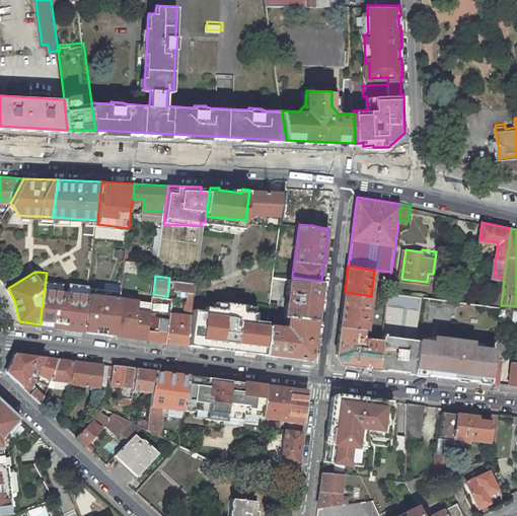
[(287,299),(285,314),(288,315),(316,318),(321,281),(292,277),(290,277),(288,292),(290,293),(289,300),(287,299)]
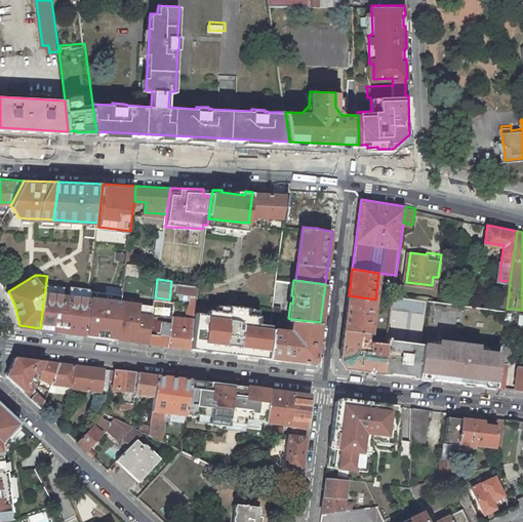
[(66,284),(46,282),(40,328),(85,333),(90,289),(91,287),(72,285),(71,294),(65,294),(66,284)]
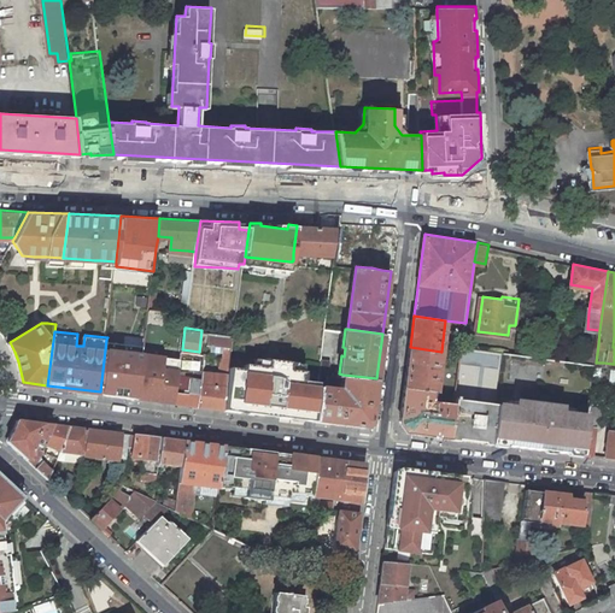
[(224,363),(230,363),(232,352),(233,343),(234,336),(234,334),(211,331),(209,342),(226,345),(224,363)]
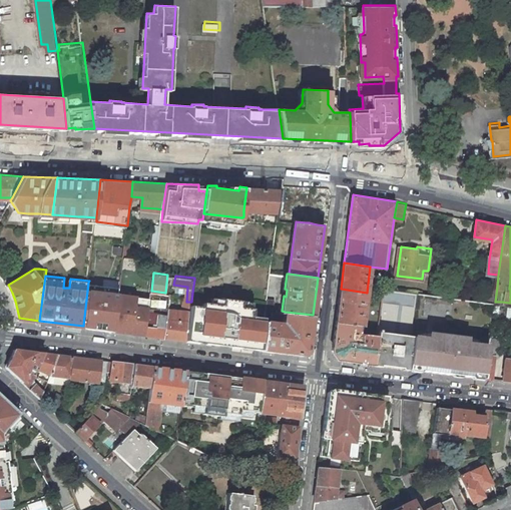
[(120,287),(88,283),(83,326),(114,330),(119,292),(120,287)]
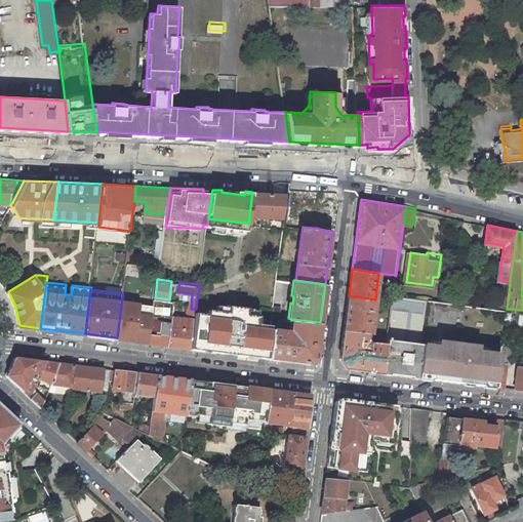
[(394,293),(388,335),(391,336),(391,338),(424,343),(429,298),(394,293)]
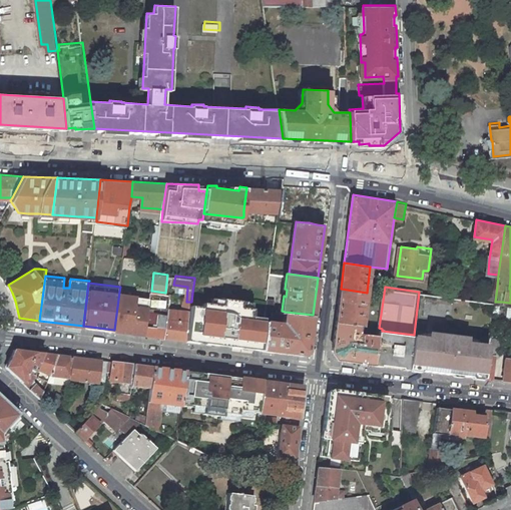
[(363,325),(367,293),(341,289),(337,322),(360,325),(363,325)]
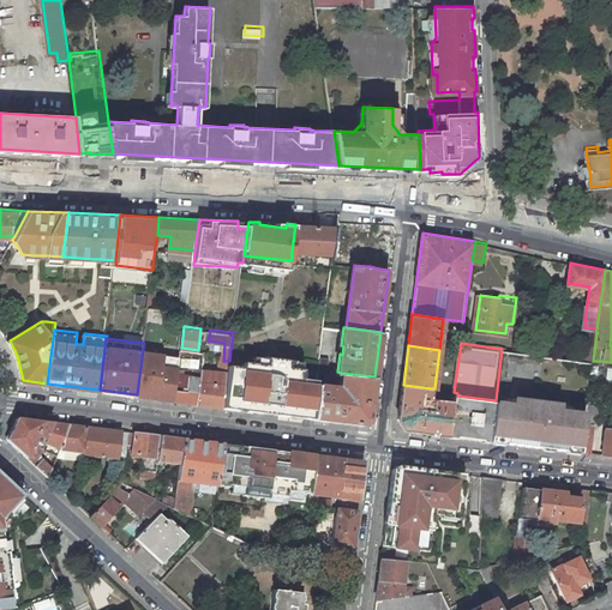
[(180,354),(143,349),(137,394),(174,399),(178,373),(180,354)]
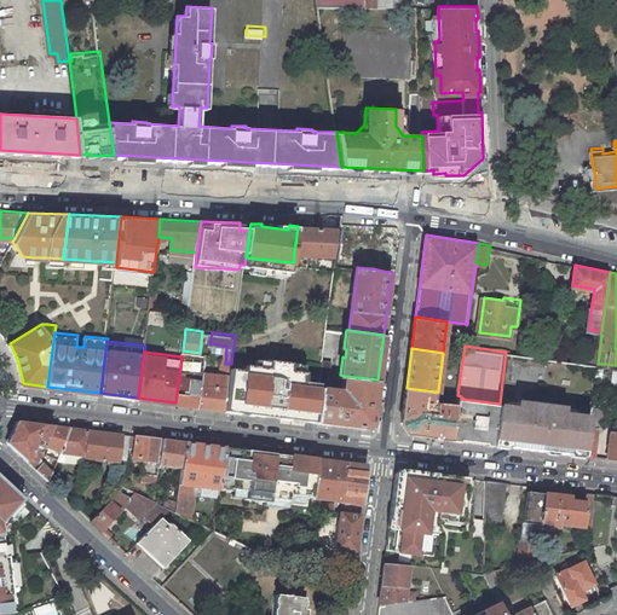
[(335,359),(324,357),(323,364),(323,373),(334,375),(335,359)]
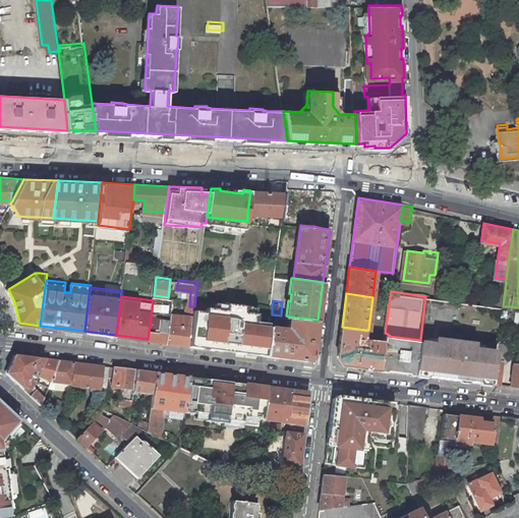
[(208,312),(194,310),(193,314),(189,344),(267,354),(270,326),(271,321),(258,320),(260,311),(209,304),(208,312)]
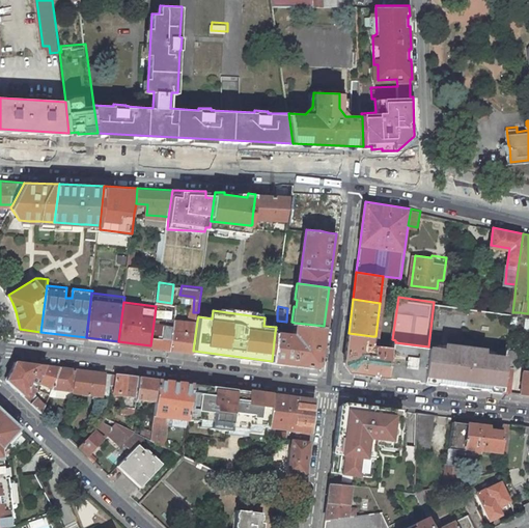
[(197,321),(175,317),(174,325),(171,348),(193,351),(197,321)]
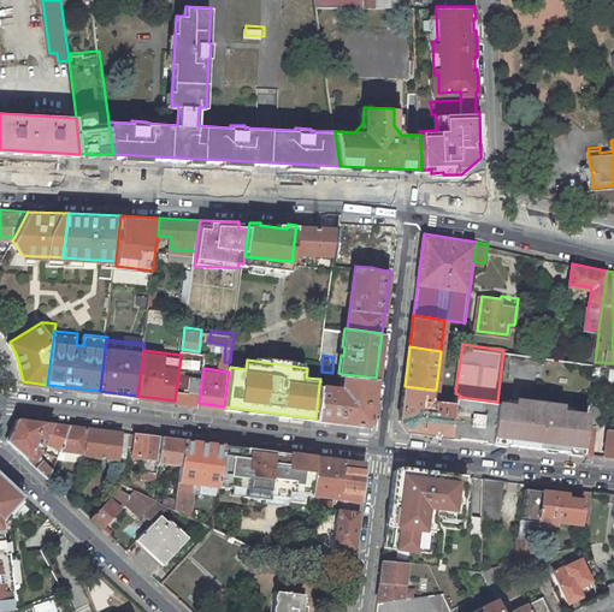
[(202,376),(178,374),(175,400),(199,403),(202,376)]
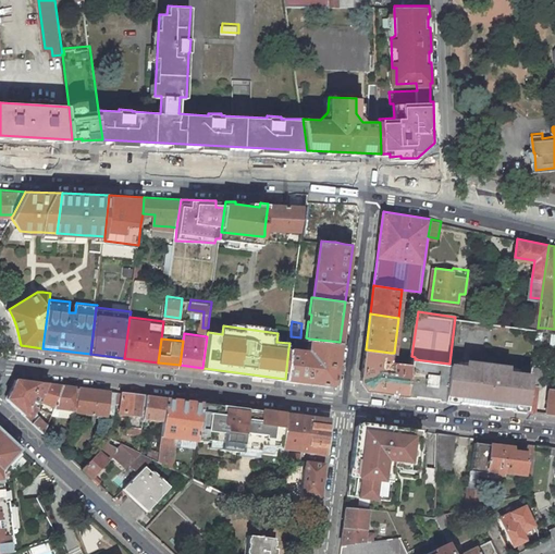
[(308,351),(288,348),(285,379),(331,384),(335,381),(340,342),(309,339),(308,351)]
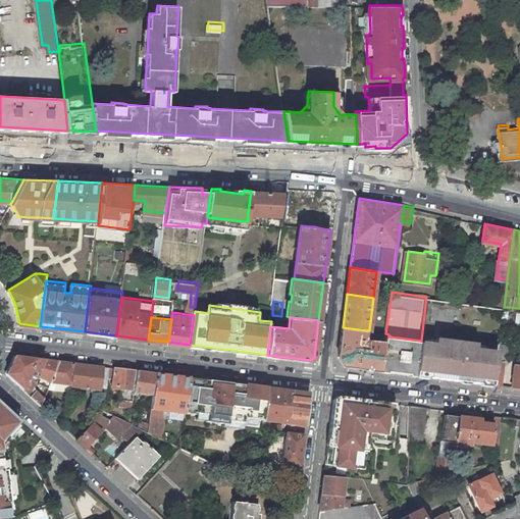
[(347,364),(381,368),(384,342),(365,340),(366,330),(343,327),(340,354),(347,364)]
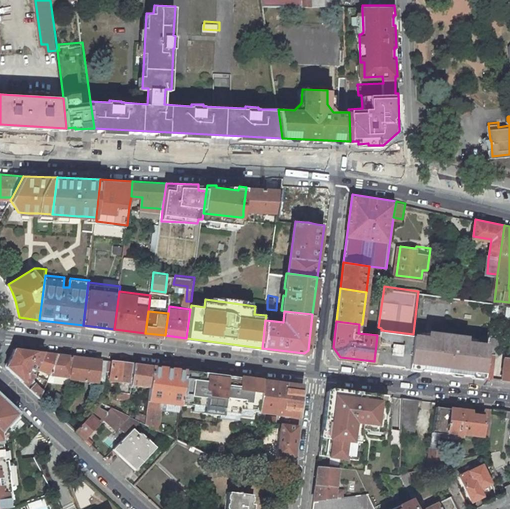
[(377,335),(374,361),(409,366),(413,334),(381,330),(381,328),(378,327),(377,335)]
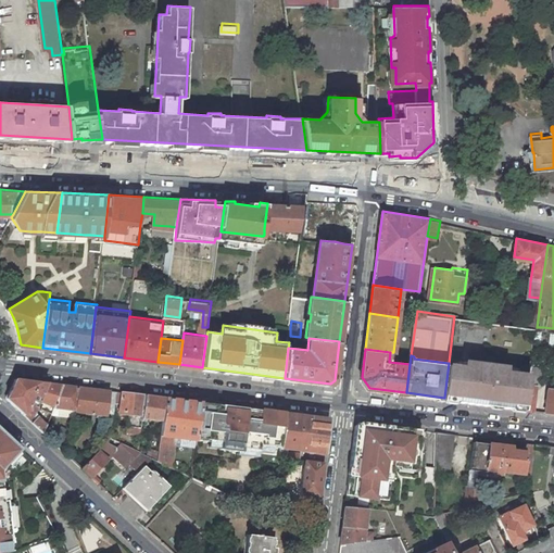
[(486,403),(526,407),(529,382),(530,373),(516,372),(507,371),(500,369),(501,364),(491,363),(471,360),(471,365),(470,365),(464,365),(449,363),(444,398),(465,400),(477,402),(486,403)]
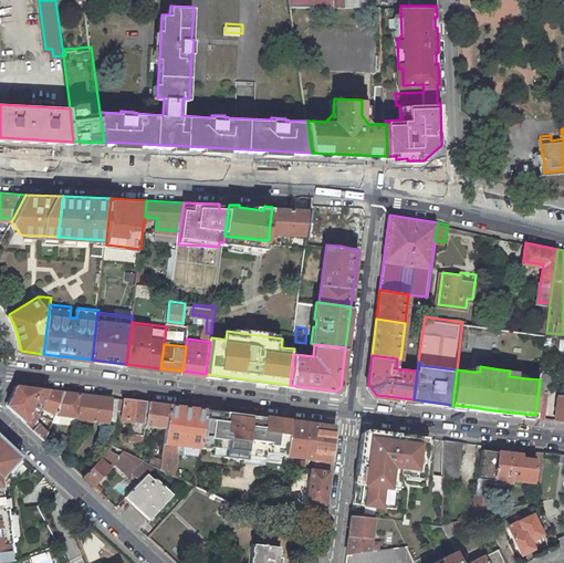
[(554,373),(541,371),(540,379),(539,389),(535,415),(544,417),(547,391),(551,392),(554,373)]
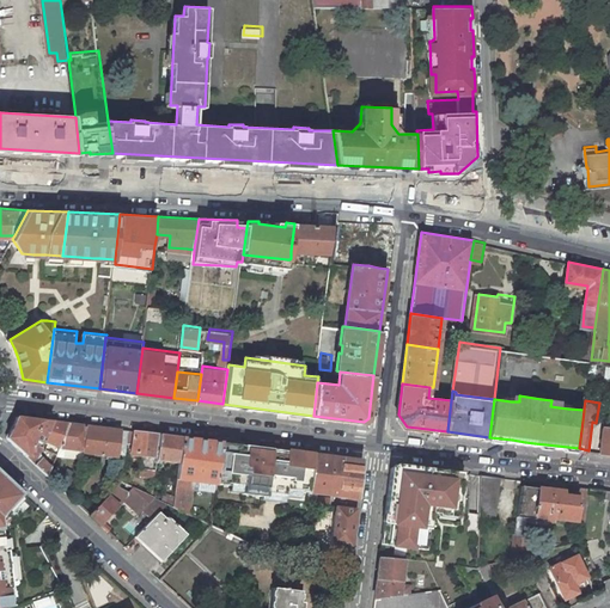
[(18,415),(8,435),(49,473),(54,464),(41,452),(44,446),(44,444),(41,443),(42,440),(52,418),(18,415)]
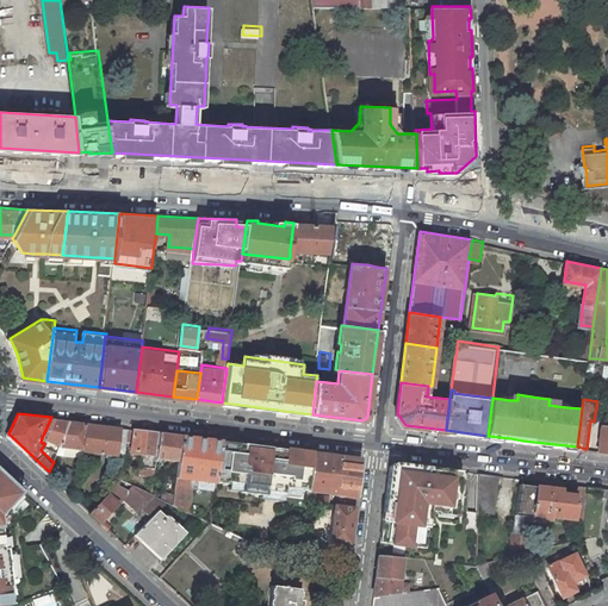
[(47,437),(61,443),(72,419),(51,417),(42,438),(45,441),(47,437)]
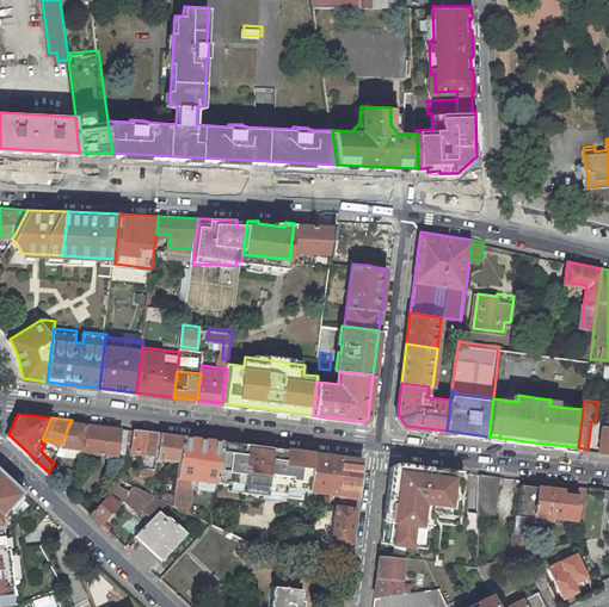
[(84,456),(85,447),(88,422),(72,420),(61,444),(59,451),(57,452),(84,456)]
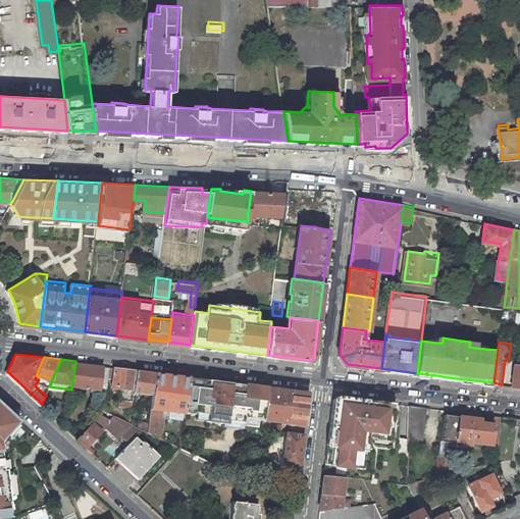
[(100,391),(107,392),(109,375),(111,365),(75,361),(72,382),(71,390),(70,393),(82,391),(87,392),(88,386),(100,388),(100,391)]
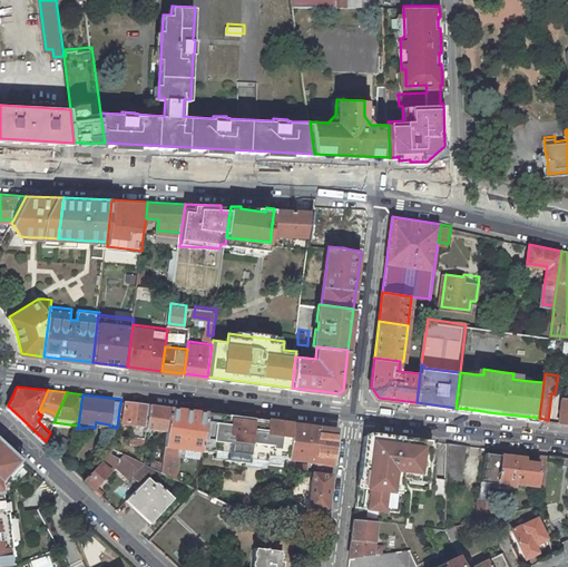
[(147,426),(150,403),(126,400),(121,399),(119,410),(125,410),(124,419),(134,421),(133,429),(131,439),(145,441),(146,434),(147,426)]
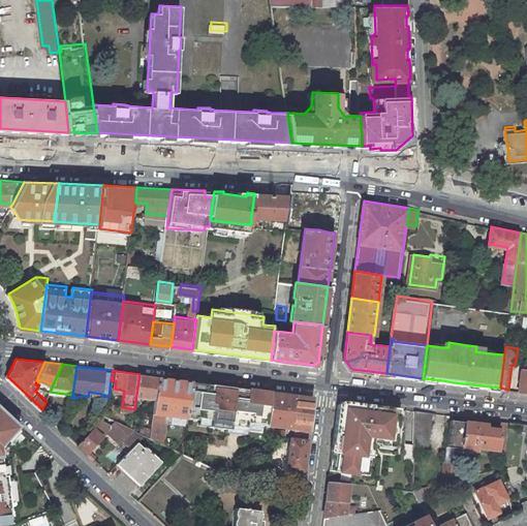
[(136,395),(156,398),(159,376),(140,374),(136,395)]
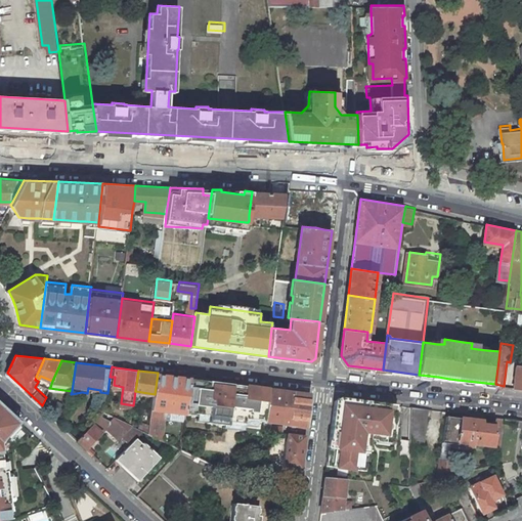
[(164,438),(167,417),(185,420),(186,413),(191,377),(158,373),(155,394),(154,402),(150,423),(149,432),(164,438)]
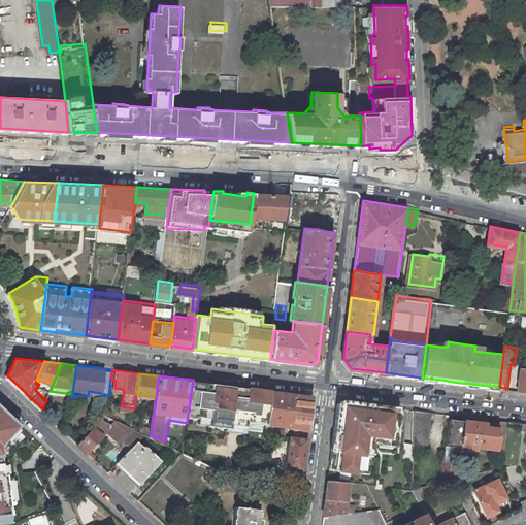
[(202,416),(210,416),(209,424),(225,425),(230,385),(215,383),(193,380),(188,416),(199,417),(202,417),(202,416)]
